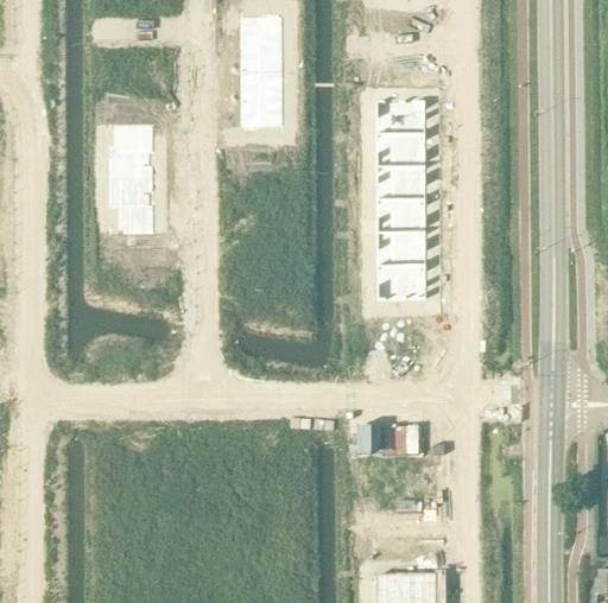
[(265,12),(239,13),(239,69),(282,68),(282,10),(265,10),(265,12)]
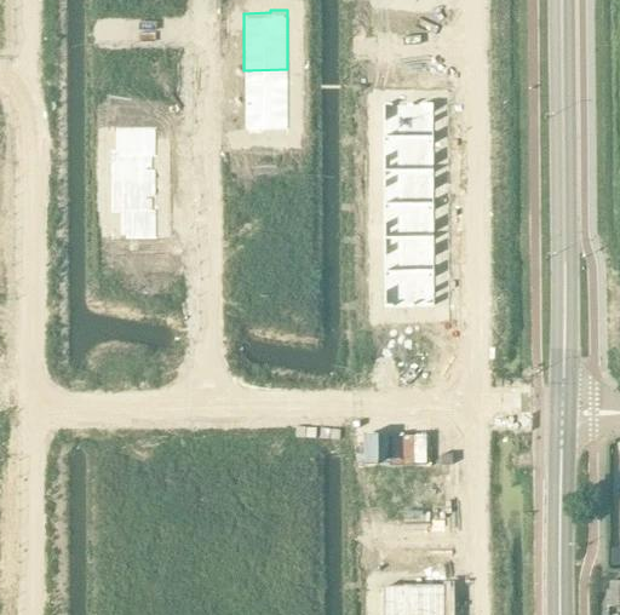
[(287,69),(244,70),(245,130),(262,130),(262,127),(287,127),(287,69)]
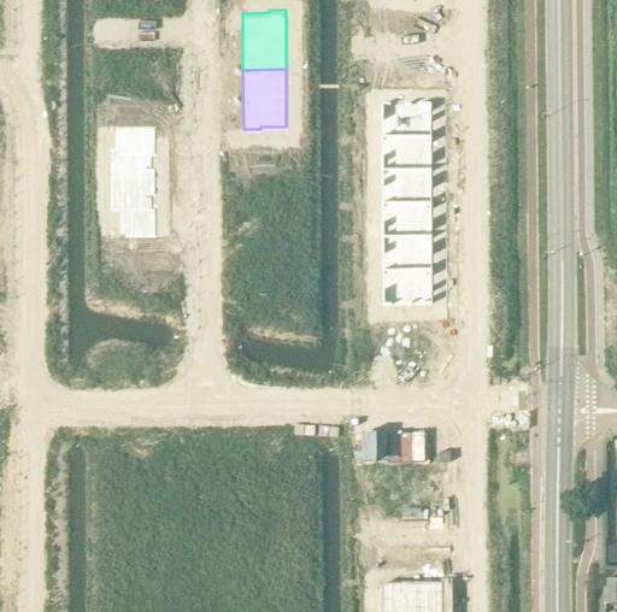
[(430,100),(381,100),(381,134),(430,134),(430,100)]
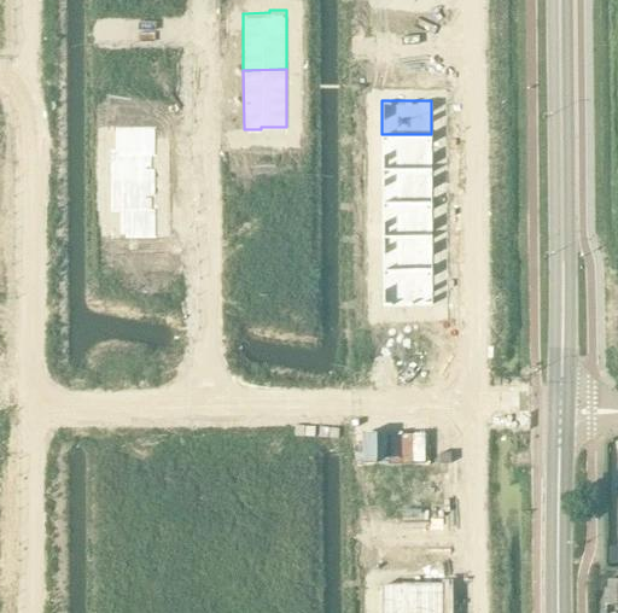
[(120,150),(110,150),(110,179),(156,179),(156,173),(155,173),(155,165),(151,165),(151,152),(155,152),(155,132),(156,132),(156,123),(146,123),(146,124),(124,124),(124,128),(120,128),(120,150)]
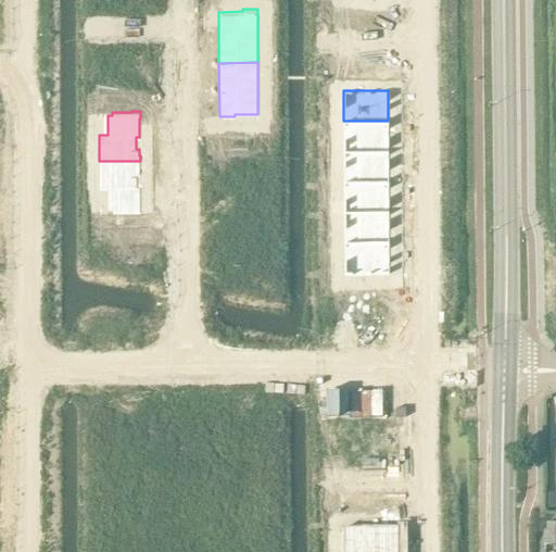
[(388,121),(343,121),(343,151),(388,151),(388,121)]
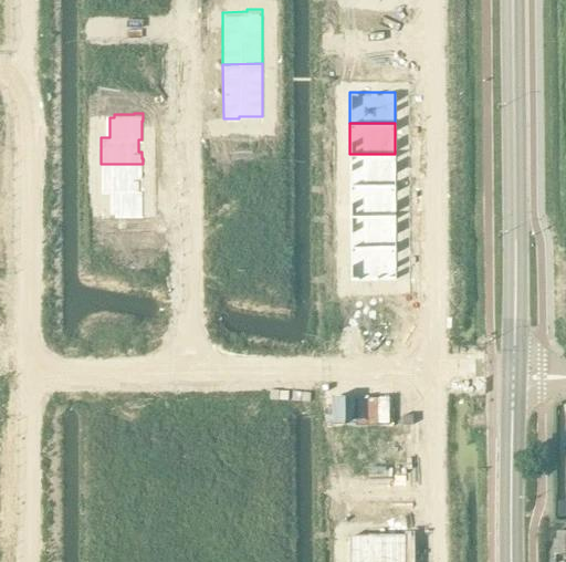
[(395,154),(349,154),(349,185),(396,184),(395,154)]
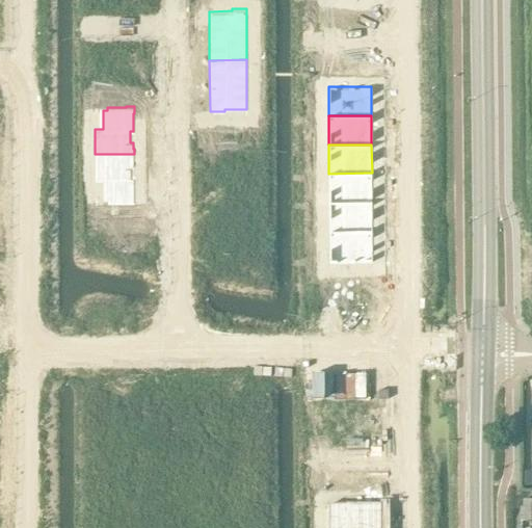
[(134,154),(95,154),(95,179),(104,179),(104,198),(108,198),(108,202),(127,201),(127,202),(134,202),(134,194),(133,177),(131,177),(130,165),(133,165),(133,159),(134,159),(134,154)]
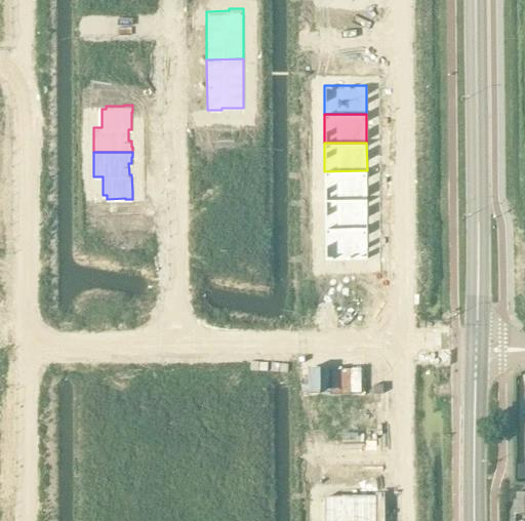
[(367,170),(324,171),(324,199),(367,199),(367,170)]
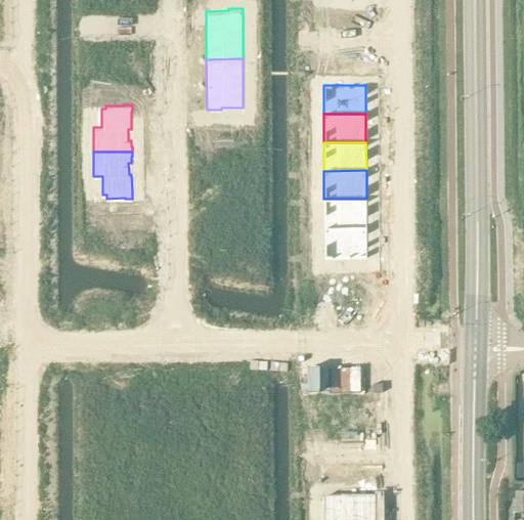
[(366,199),(323,199),(324,227),(366,227),(366,199)]
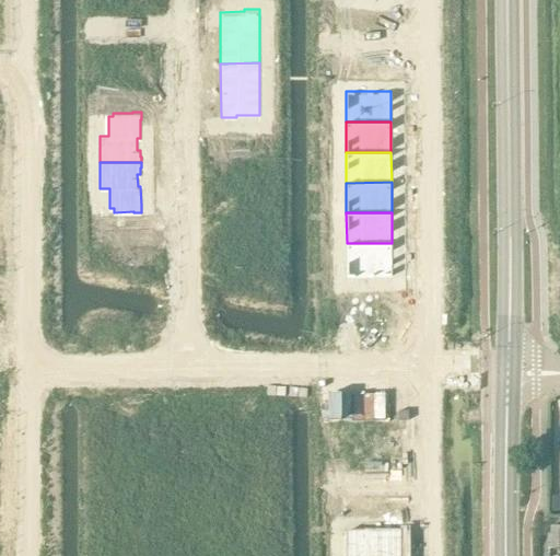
[(392,243),(347,243),(347,274),(392,274),(392,243)]
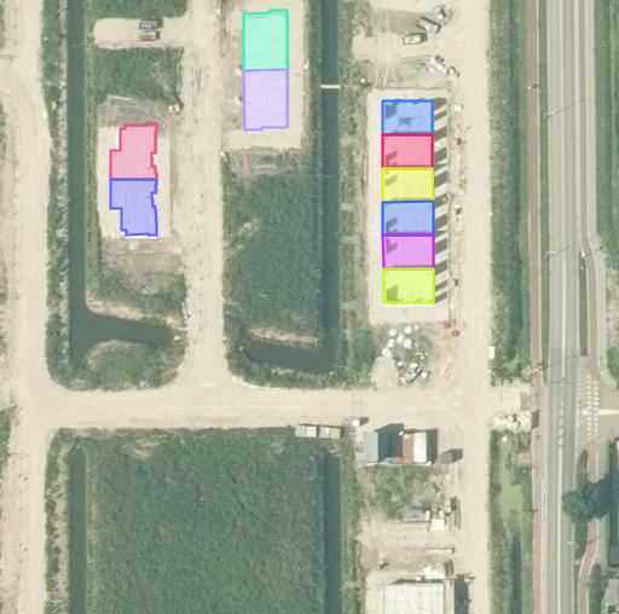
[(609,588),(606,588),(607,602),(618,602),(618,588),(618,586),(618,577),(608,578),(609,588)]
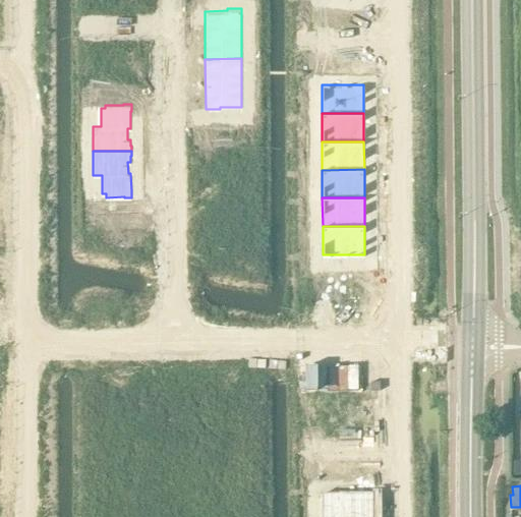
[(372,516),(372,490),(321,491),(321,516),(372,516)]
